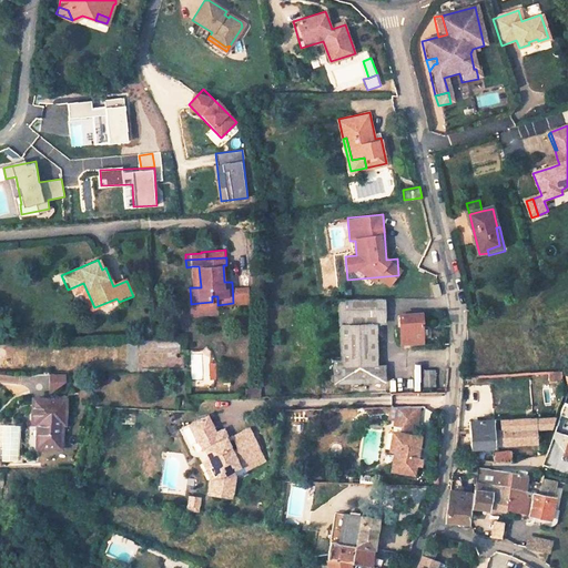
[(81,288),(90,310),(94,307),(83,283),(68,290),(69,294),(81,288)]
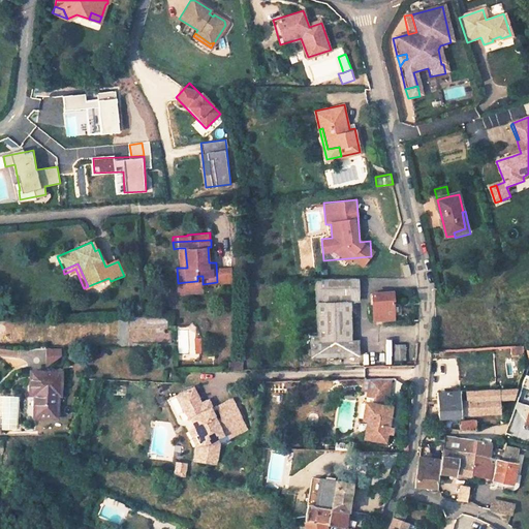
[(231,267),(216,268),(217,282),(232,281),(231,267)]
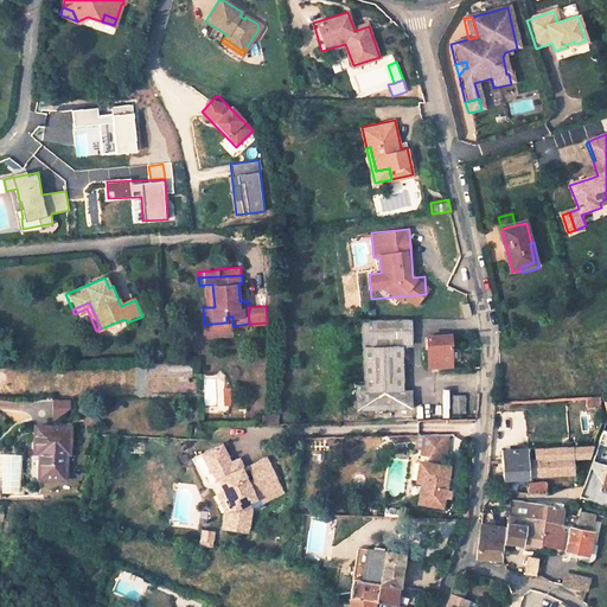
[(403,383),(402,345),(409,342),(409,319),(363,320),(364,384),(403,383)]
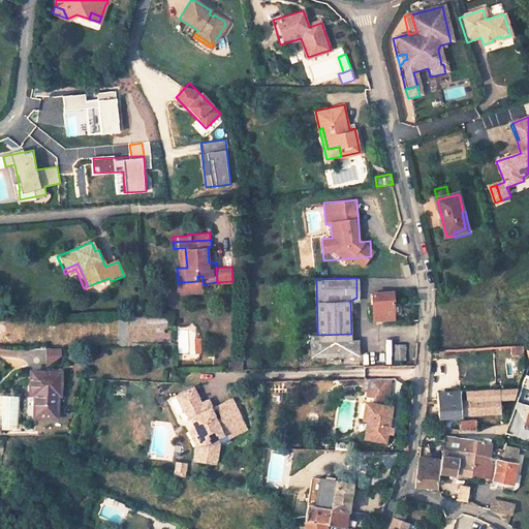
[(185,282),(178,283),(179,291),(203,290),(203,284),(203,281),(197,281),(185,282)]
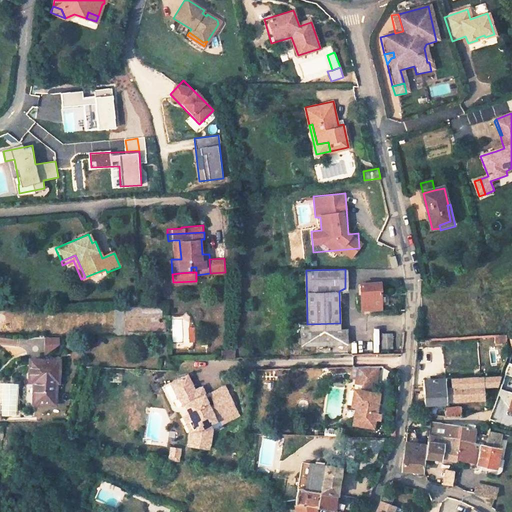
[(380,283),(361,284),(362,310),(373,310),(373,306),(381,305),(380,283)]
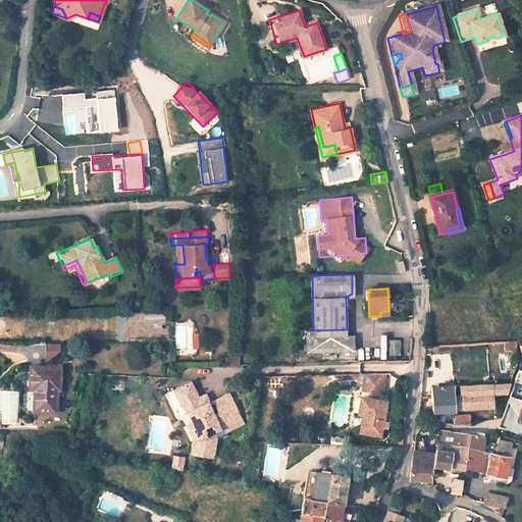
[(347,329),(313,330),(307,330),(307,336),(306,336),(306,352),(354,351),(354,335),(347,335),(347,329)]
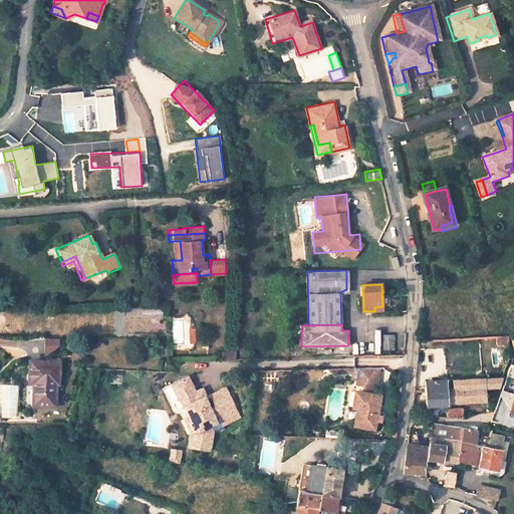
[(393,333),(383,333),(383,349),(393,349),(393,333)]
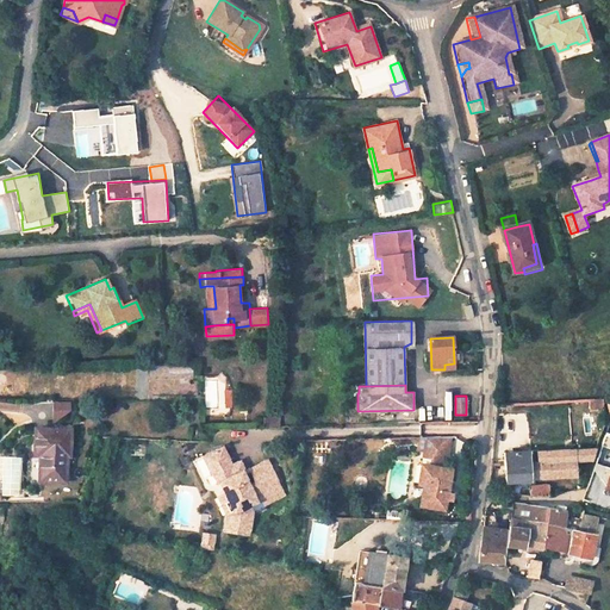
[(590,409),(604,408),(603,398),(589,399),(590,409)]
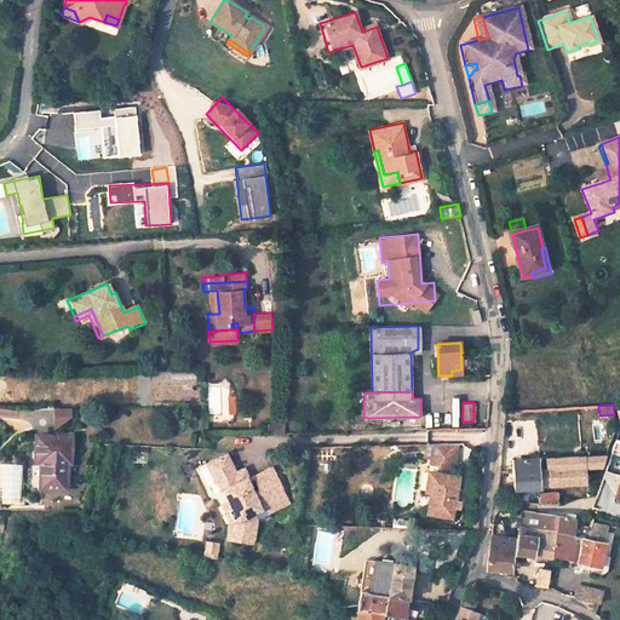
[(72,409),(56,408),(56,425),(70,426),(72,409)]
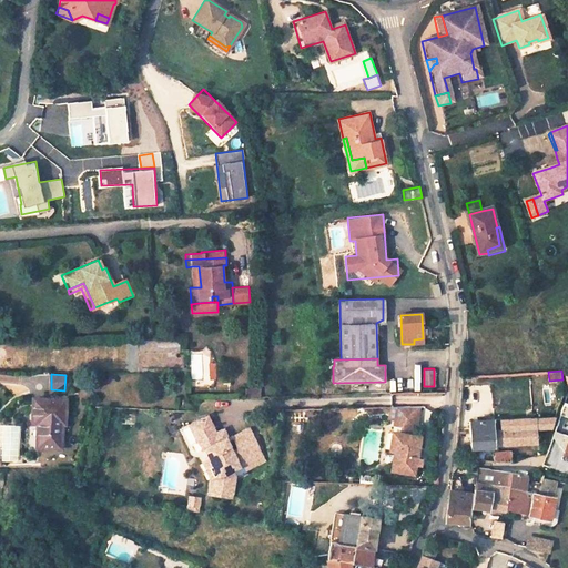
[(69,424),(70,401),(39,399),(37,418),(42,418),(41,447),(61,448),(61,433),(62,424),(66,424),(69,424)]
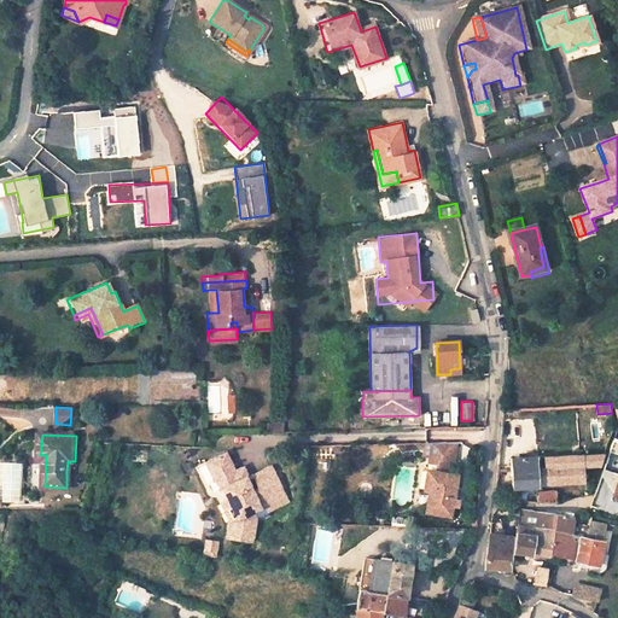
[(456,442),(432,442),(429,458),(448,461),(453,462),(456,442)]
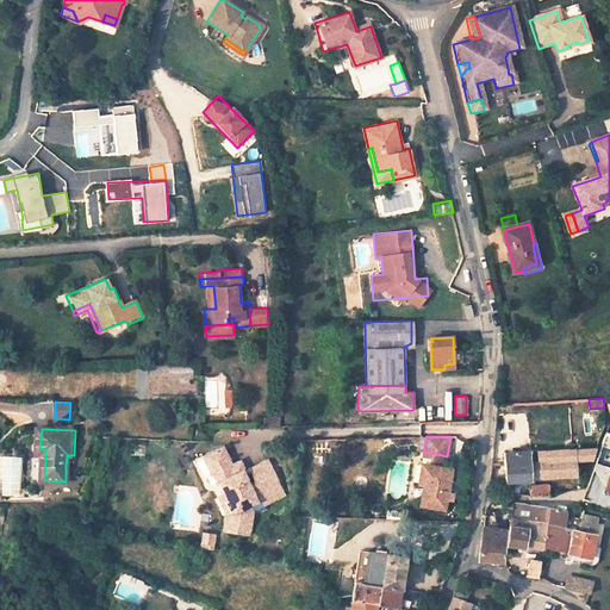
[(274,473),(250,485),(243,471),(241,472),(236,464),(232,465),(223,447),(203,455),(212,473),(213,473),(218,483),(221,481),(223,485),(225,492),(234,510),(226,514),(228,516),(225,530),(249,534),(254,511),(250,505),(263,498),(266,504),(285,495),(274,473)]
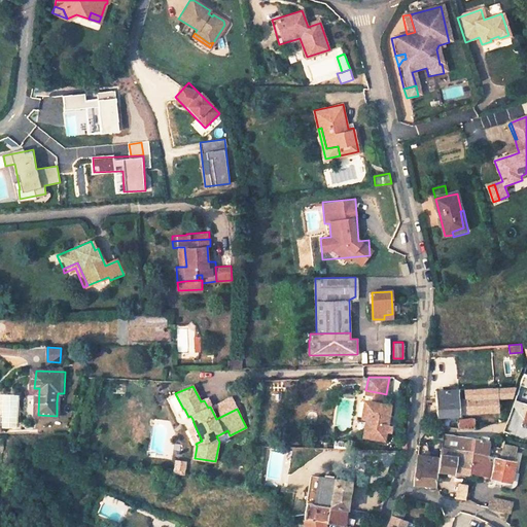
[(460,399),(459,389),(458,389),(458,386),(454,386),(455,389),(425,391),(424,400),(436,400),(437,415),(459,414),(458,399),(460,399)]
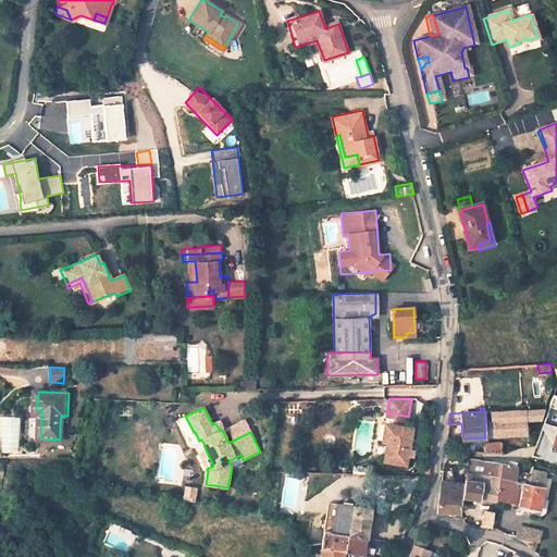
[(517,409),(505,410),(491,410),(491,421),(486,422),(484,422),(485,437),(527,434),(525,419),(525,408),(517,409)]
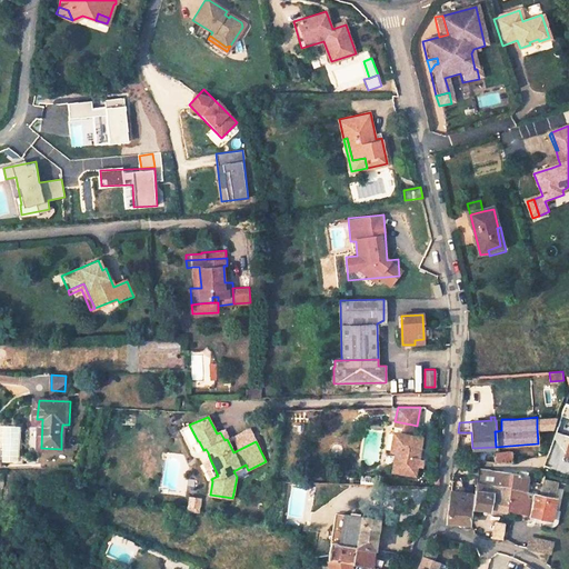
[(537,417),(537,428),(552,428),(557,417),(537,417)]
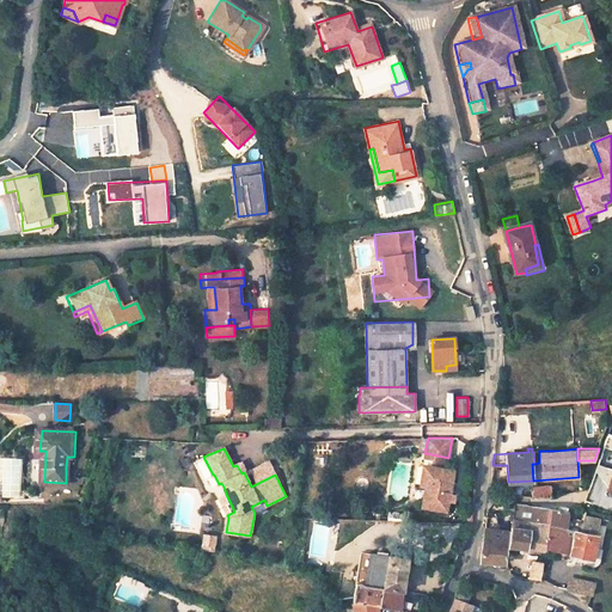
[(442,460),(424,457),(418,484),(424,485),(420,506),(444,510),(448,489),(452,471),(441,469),(442,460)]
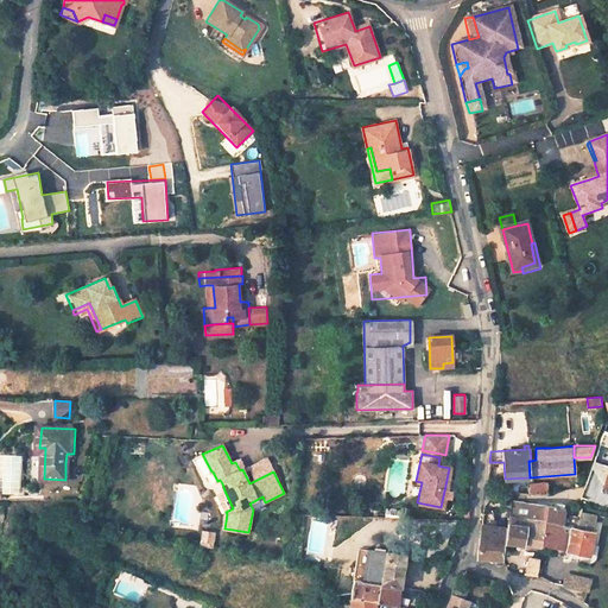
[(240,460),(235,462),(240,470),(242,469),(249,483),(273,472),(267,458),(245,469),(240,460)]
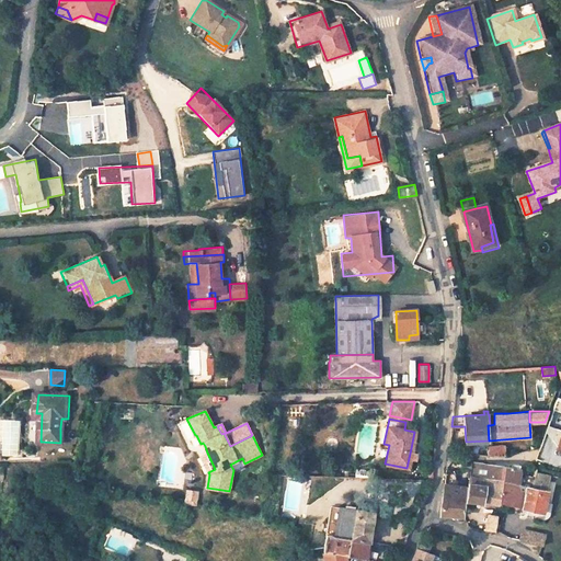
[(489,456),(506,455),(505,446),(489,447),(489,456)]
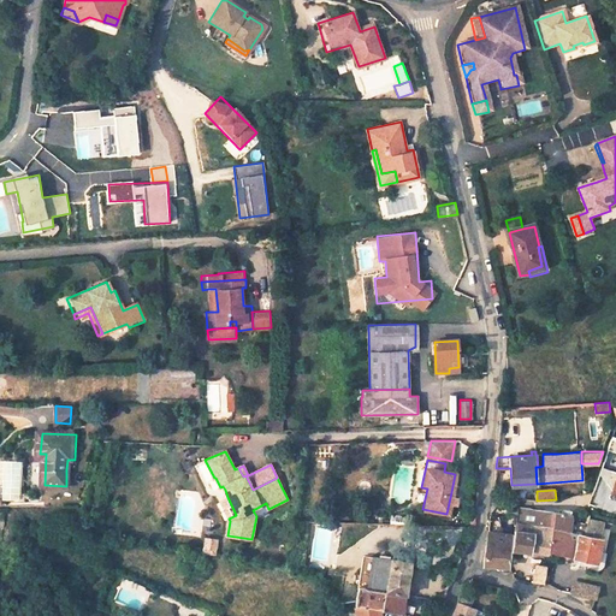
[(236,515),(227,497),(220,501),(229,519),(236,515)]
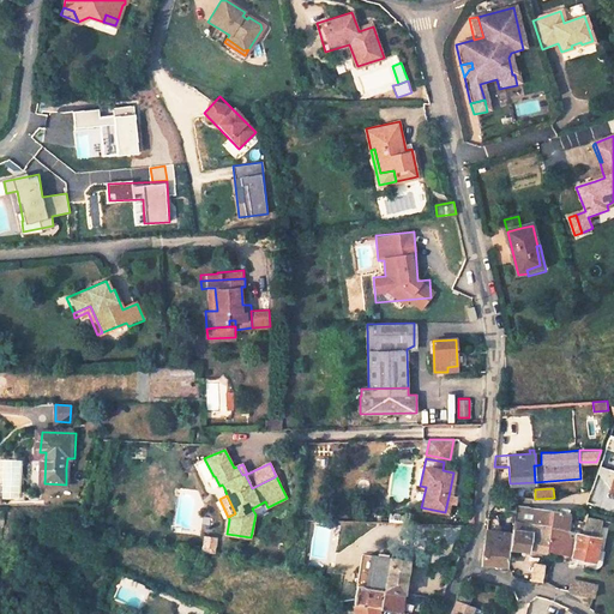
[(515,522),(552,527),(569,528),(571,510),(571,509),(561,507),(561,511),(558,510),(539,509),(516,505),(515,522)]
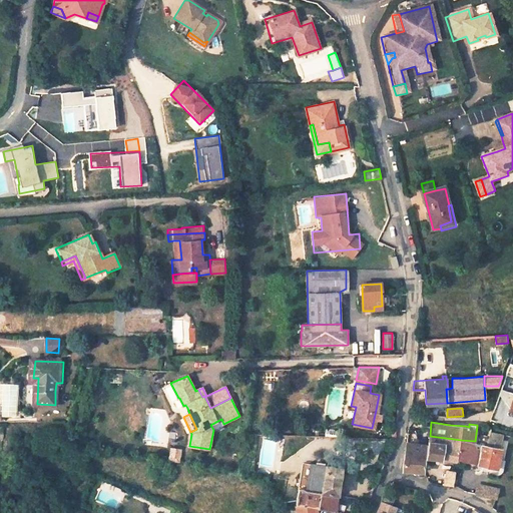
[(489,445),(478,442),(475,441),(461,440),(459,457),(479,461),(478,464),(496,468),(498,458),(501,448),(496,447),(500,433),(491,432),(490,435),(489,445)]
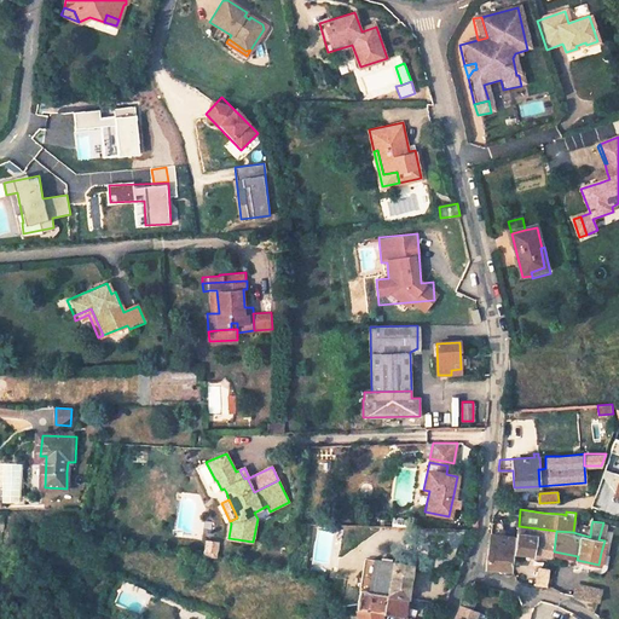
[(591,525),(578,522),(577,533),(590,537),(591,525)]
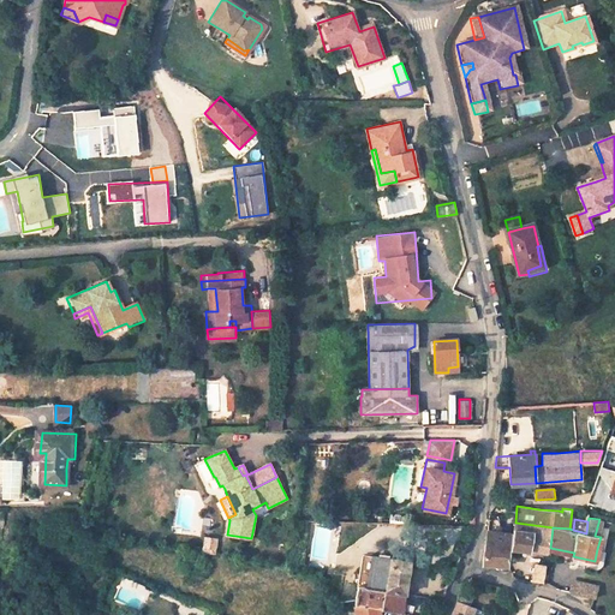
[(511,549),(549,553),(550,548),(553,527),(515,523),(513,535),(511,543),(511,549)]
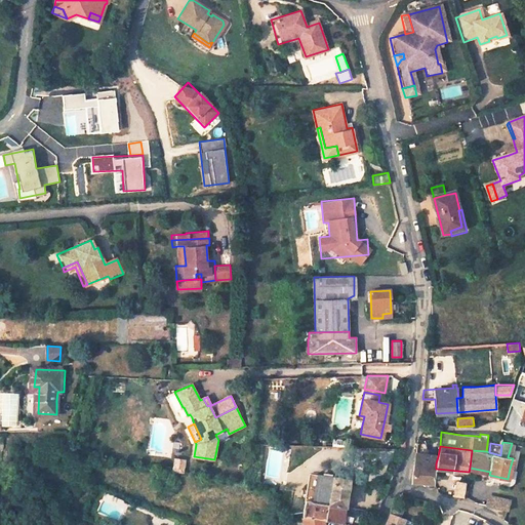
[(436,469),(436,463),(438,456),(417,454),(416,465),(414,465),(413,482),(433,482),(436,469)]
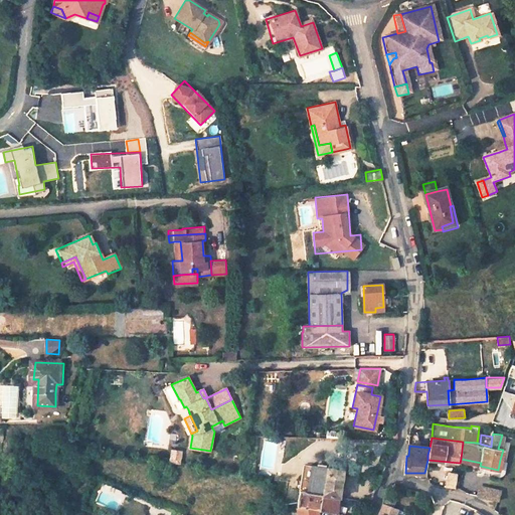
[(181,452),(171,450),(170,457),(181,459),(181,452)]
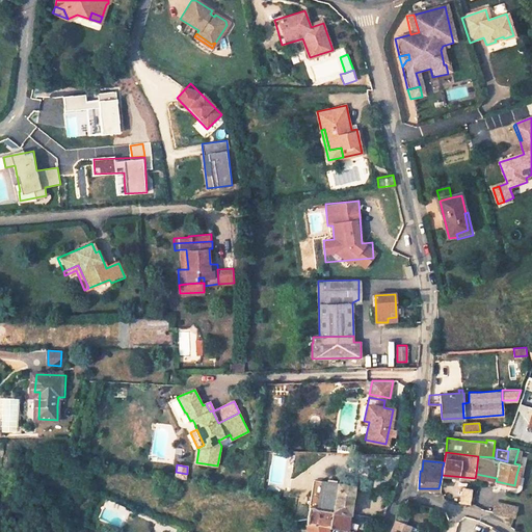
[(524,477),(516,475),(514,485),(522,487),(524,477)]
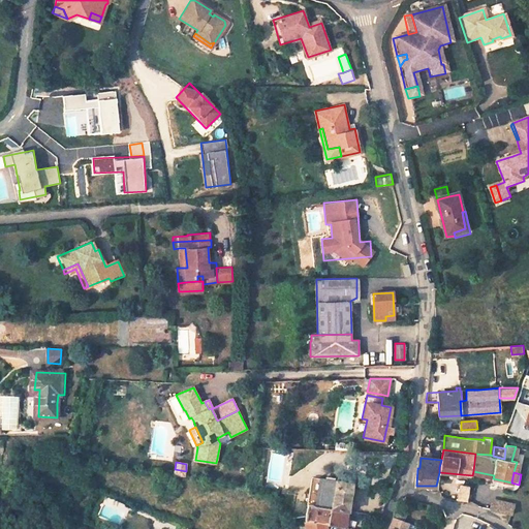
[(346,528),(352,481),(352,479),(350,475),(341,473),(339,476),(338,480),(323,478),(321,492),(311,490),(307,519),(307,521),(327,524),(346,528)]
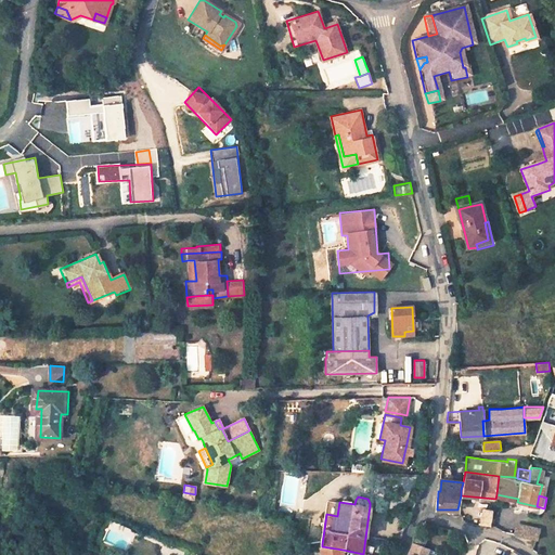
[(490,523),(493,508),(485,506),(481,521),(490,523)]
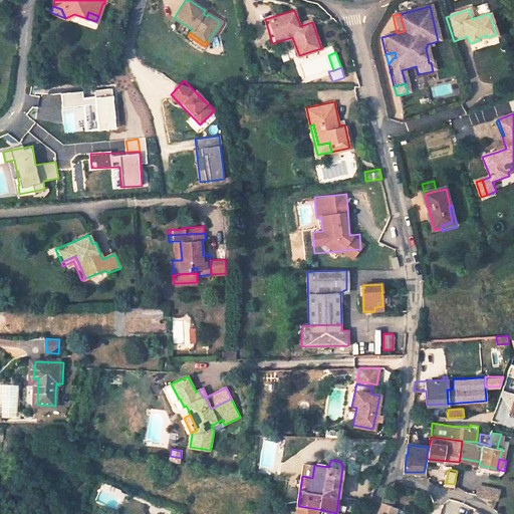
[(496,486),(478,482),(476,495),(493,499),(496,486)]
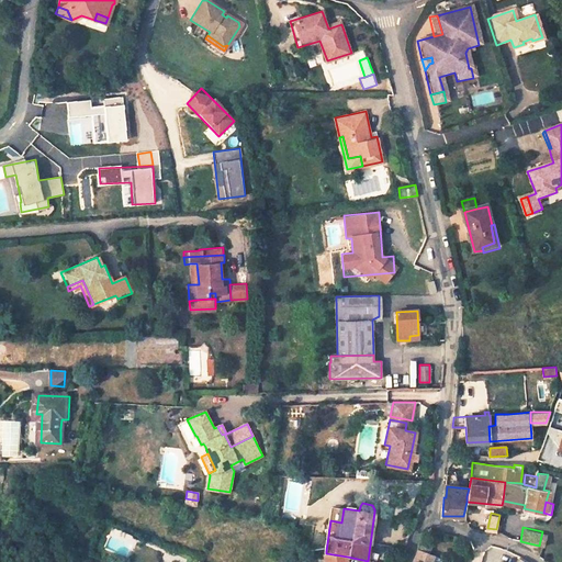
[(429,561),(430,561),(436,561),(438,558),(418,551),(418,553),(415,561),(429,561)]
